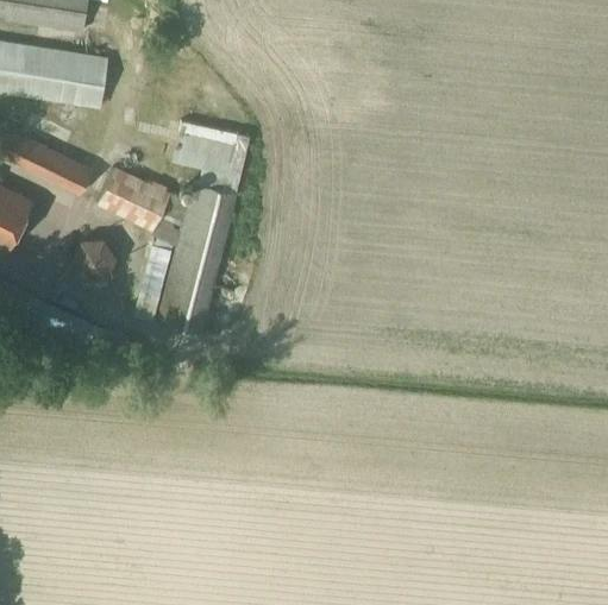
[(88,0),(0,0),(0,19),(82,32),(88,0)]
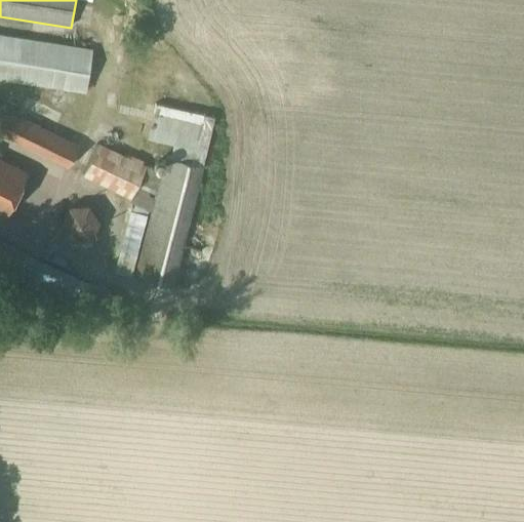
[(0,79),(87,93),(92,53),(0,37),(0,79)]
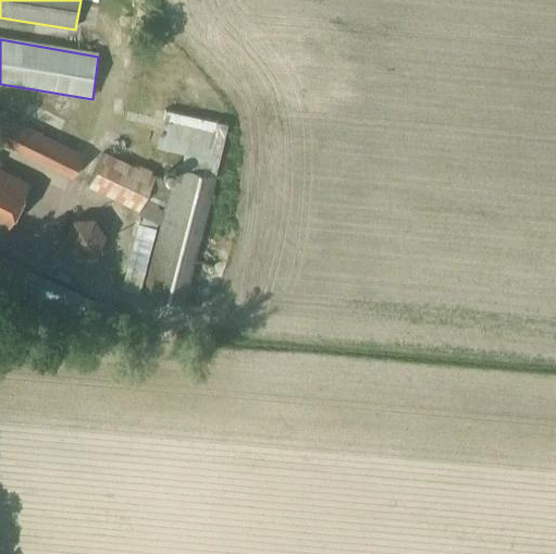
[(229,130),(230,125),(219,123),(219,124),(167,112),(165,121),(164,121),(158,149),(185,155),(182,172),(177,171),(174,184),(156,177),(157,177),(106,154),(89,188),(140,212),(138,218),(144,220),(143,225),(139,225),(123,290),(140,294),(158,230),(159,225),(157,225),(157,224),(163,226),(145,298),(183,308),(215,181),(227,128),(229,130)]
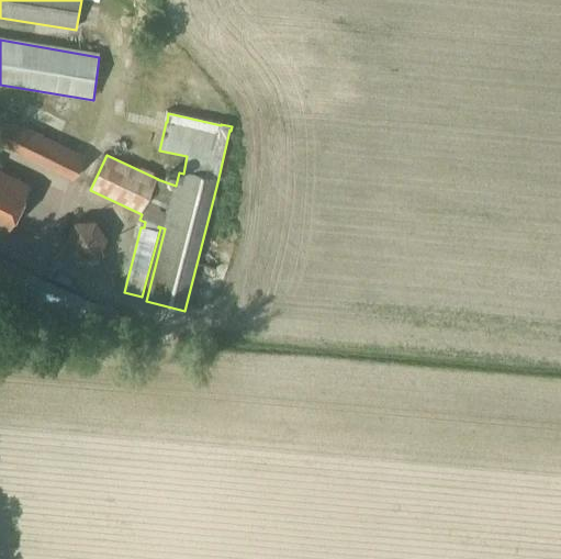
[(0,121),(0,145),(75,181),(85,161),(0,121)]
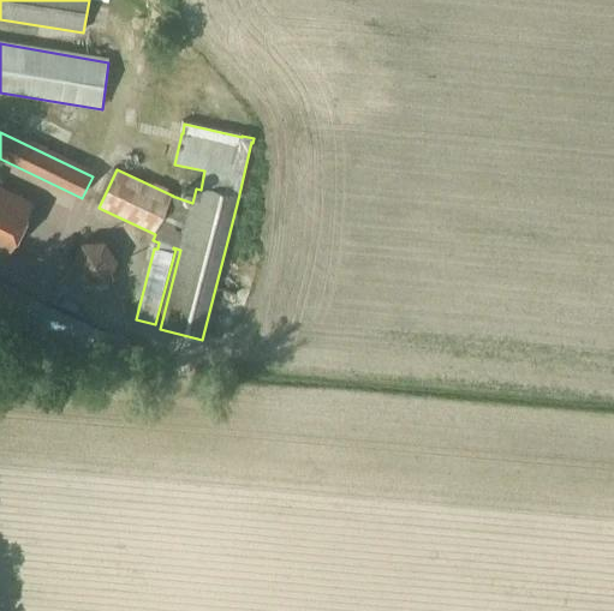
[(0,191),(0,250),(7,253),(30,207),(0,191)]
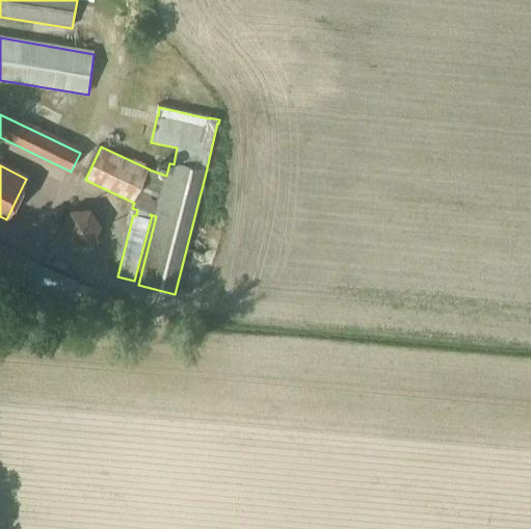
[(72,213),(63,229),(74,244),(94,243),(101,226),(90,211),(72,213)]
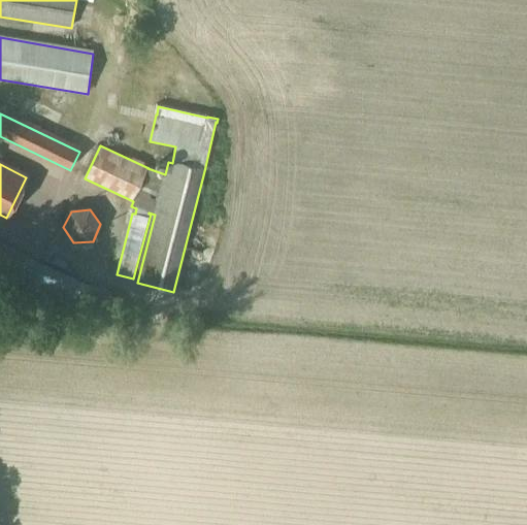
[(0,241),(0,282),(8,286),(13,276),(19,279),(30,256),(0,241)]
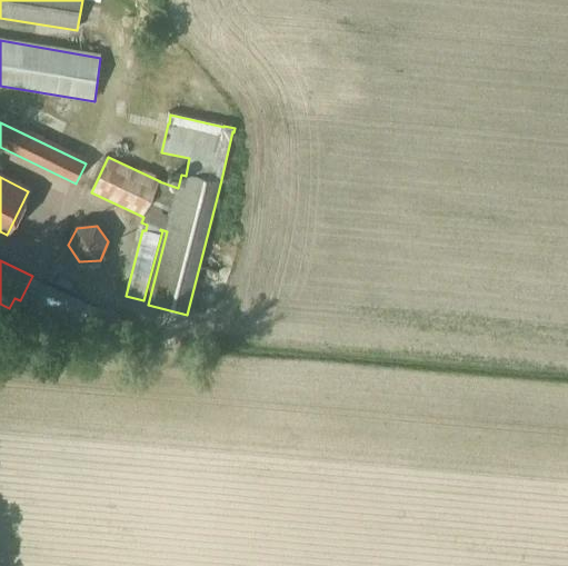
[(20,300),(18,305),(89,337),(98,316),(101,310),(102,308),(32,276),(20,300)]
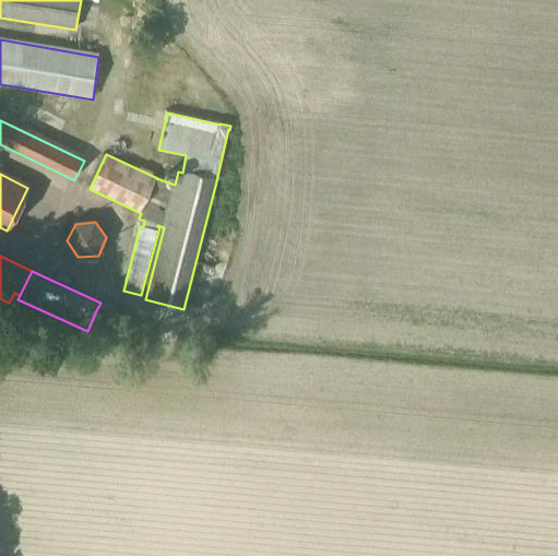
[(123,316),(99,305),(96,310),(98,311),(94,320),(117,331),(123,316)]
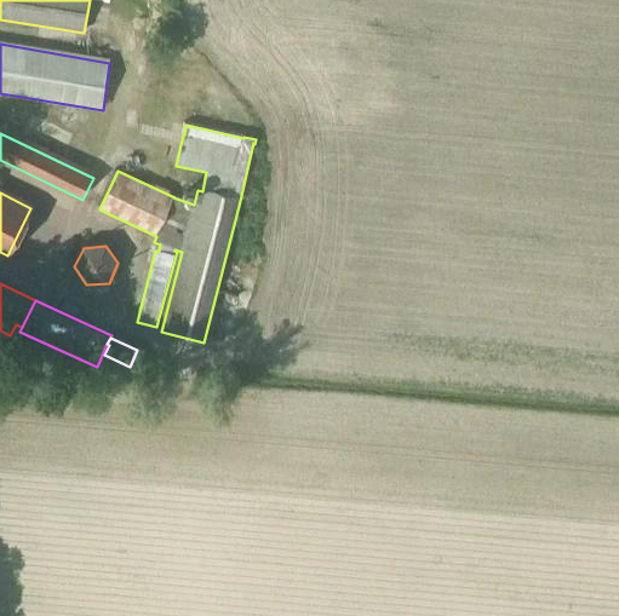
All buildings are outlined.
